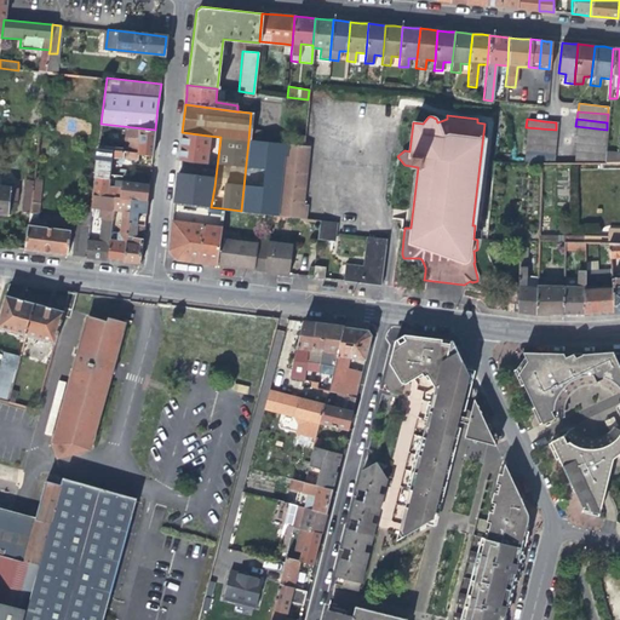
[(138,138),(137,149),(136,153),(136,154),(141,154),(153,155),(154,143),(155,130),(122,126),(121,136),(127,137),(138,138)]
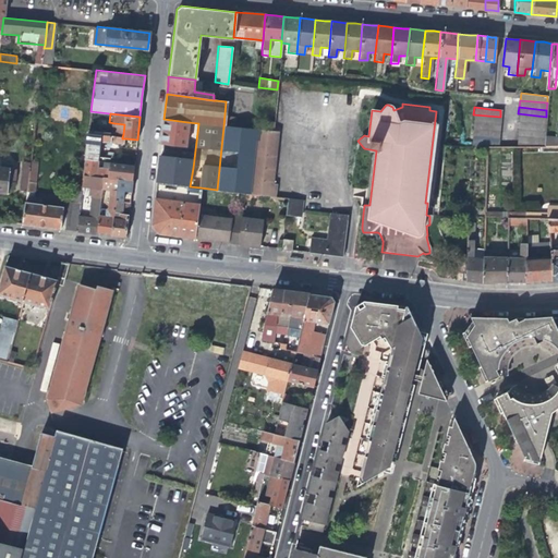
[(545,123),(546,117),(518,113),(518,120),(545,123)]
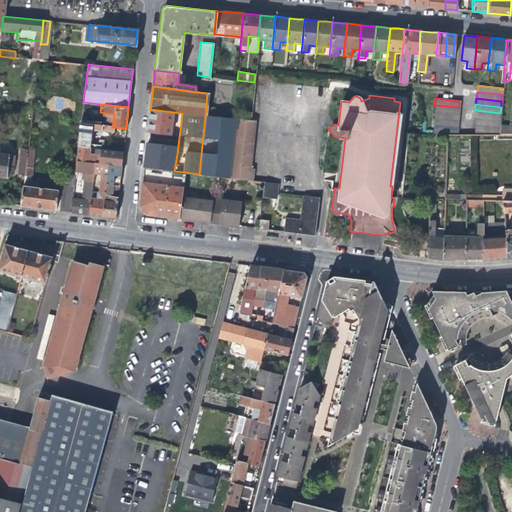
[(434,111),(458,113),(459,107),(434,105),(434,111)]
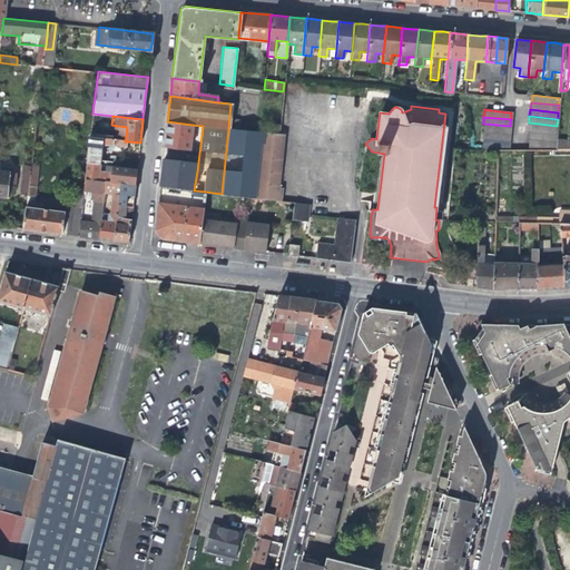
[(189,150),(192,125),(167,121),(166,134),(164,147),(189,150)]
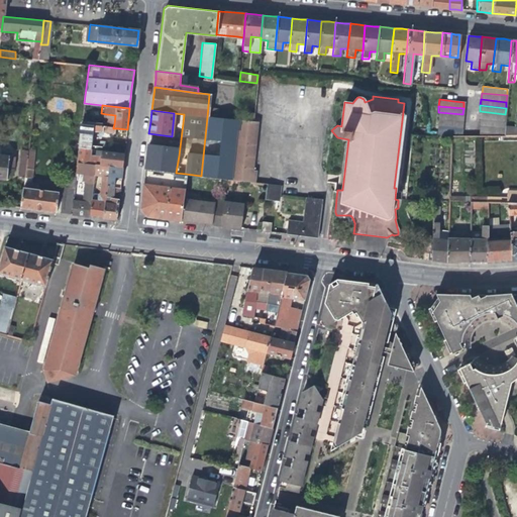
[(505,120),(505,114),(480,111),(479,118),(505,120)]
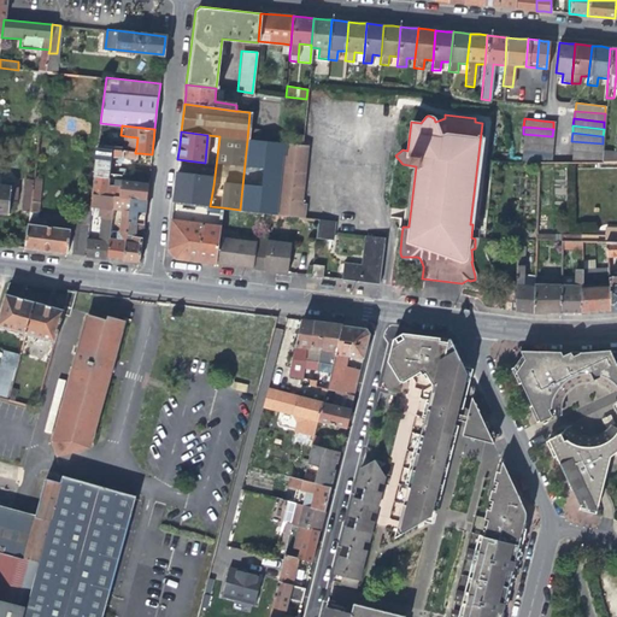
[(522,142),(552,145),(552,136),(523,134),(522,142)]
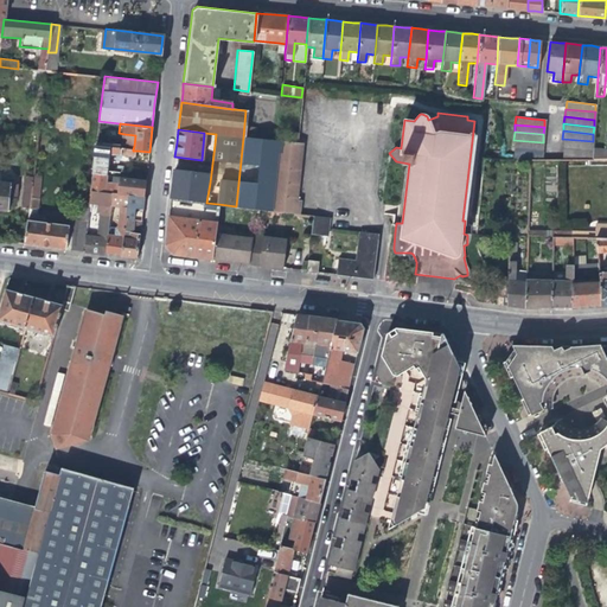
[(123,145),(134,146),(135,135),(125,134),(123,145)]
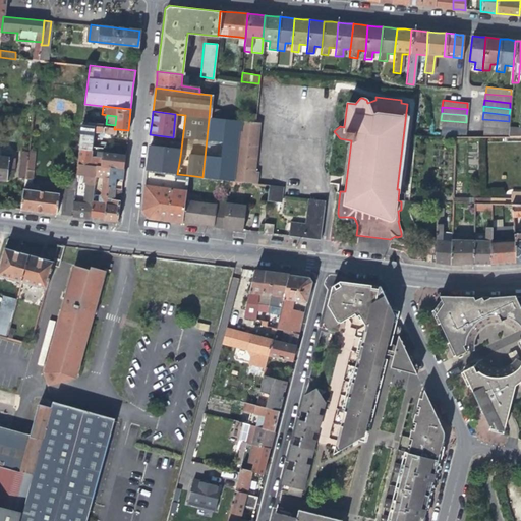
[(238,121),(209,118),(203,177),(228,180),(232,180),(238,121)]
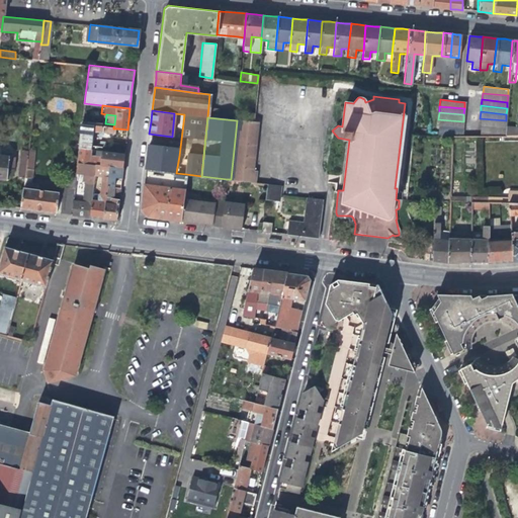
[(505,126),(506,120),(480,118),(479,125),(505,127),(505,126)]
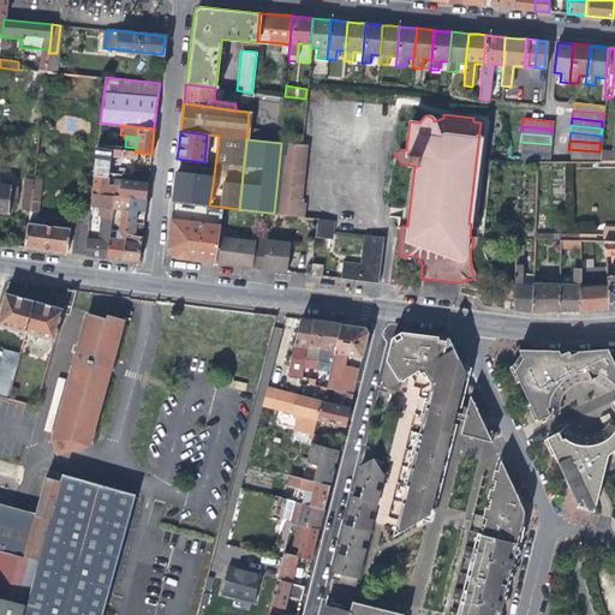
[(520,149),(549,153),(550,144),(520,142),(520,149)]
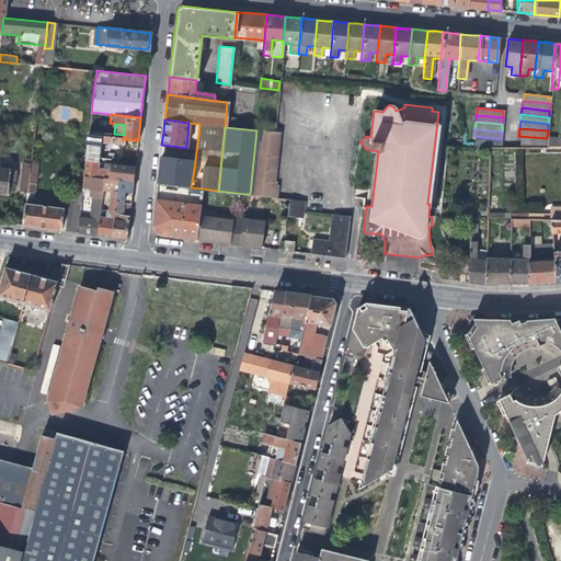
[(278,132),(256,130),(250,194),(276,197),(277,185),(273,184),(278,132)]
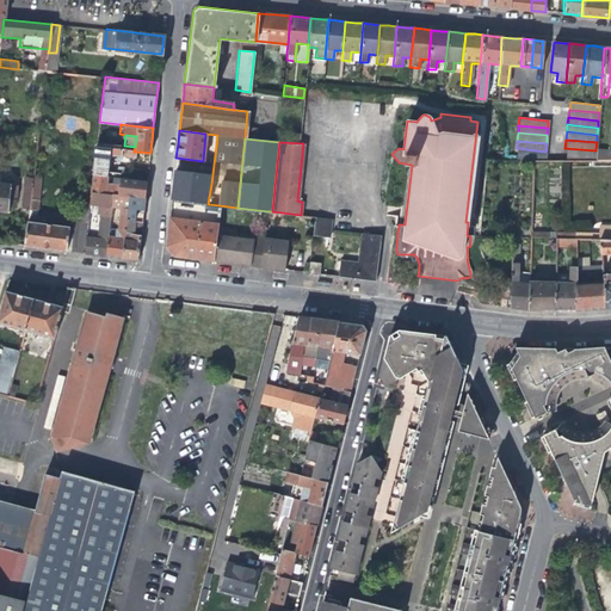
[(110,154),(110,148),(97,146),(93,174),(107,176),(109,160),(110,154)]
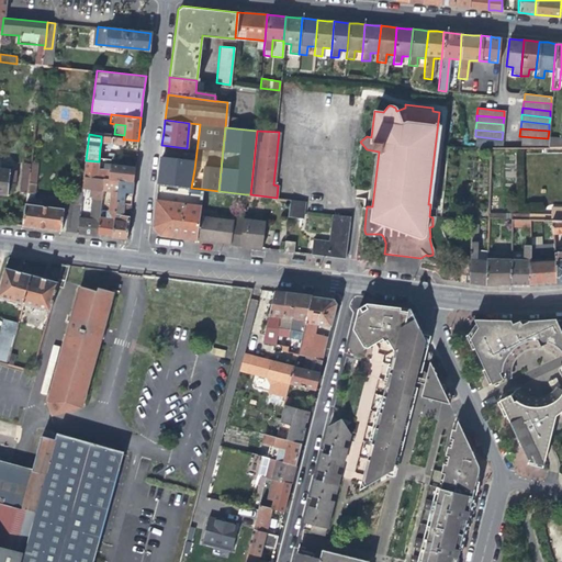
[(502,147),(502,139),(475,136),(474,147),(489,147),(502,147)]
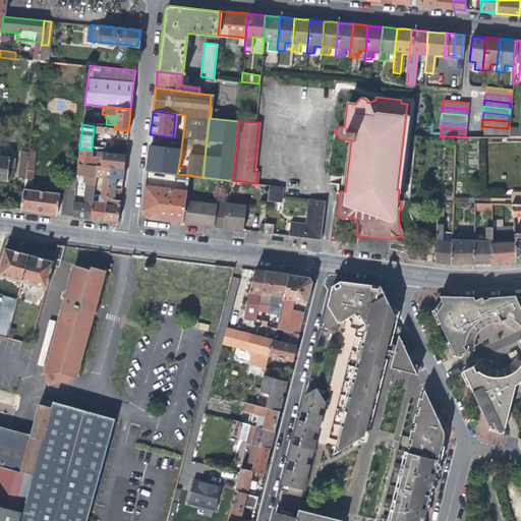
[(508,136),(508,128),(481,126),(480,136),(508,136)]
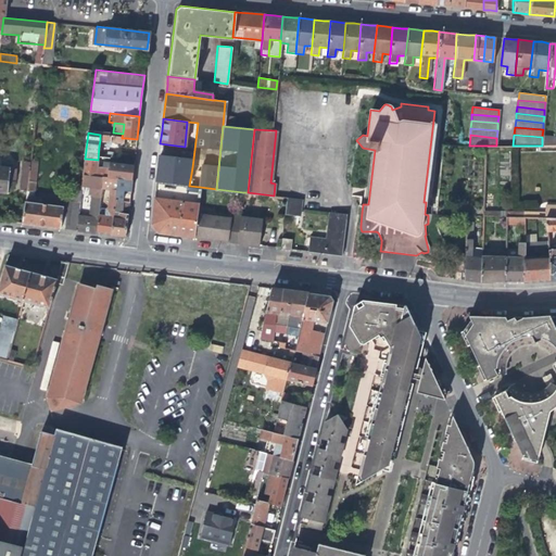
[(555,136),(542,136),(542,137),(542,146),(552,144),(555,144),(555,136)]
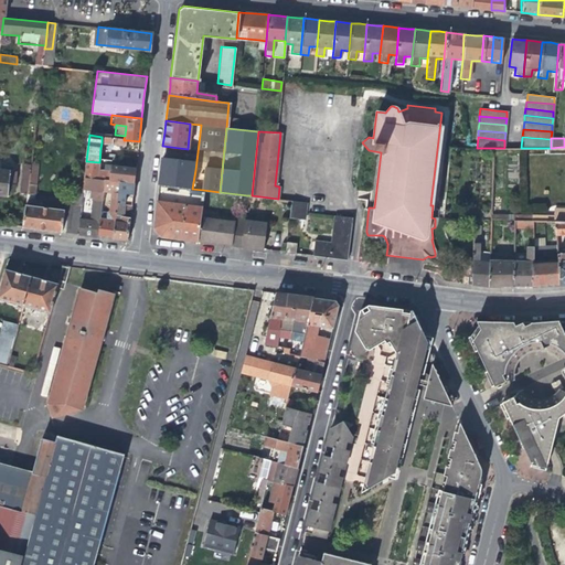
[(98,169),(99,162),(86,161),(84,177),(104,179),(108,180),(109,166),(106,164),(106,170),(102,170),(98,169)]
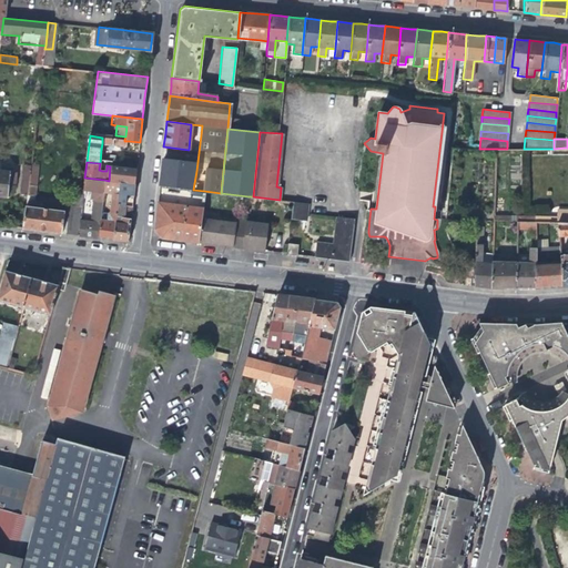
[(119,182),(134,183),(135,178),(137,170),(110,166),(109,181),(119,182)]
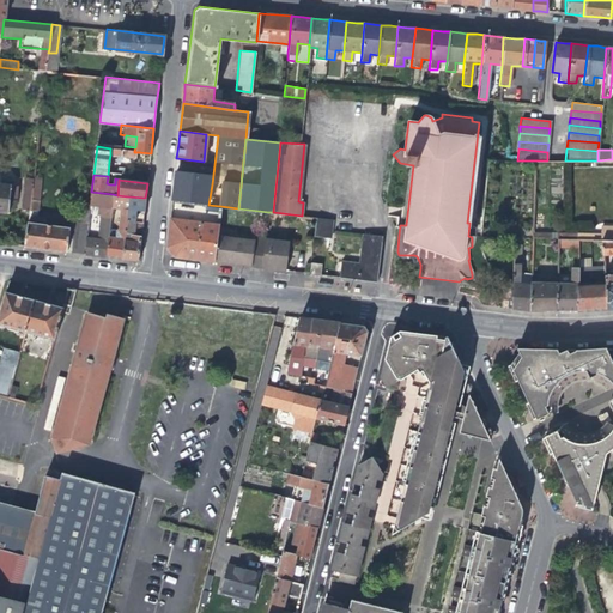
[(42,202),(43,182),(32,181),(32,187),(29,210),(28,223),(44,225),(46,218),(36,217),(38,202),(42,202)]
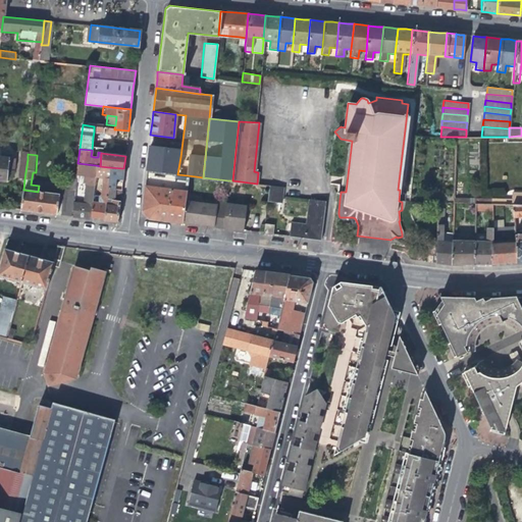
[(1,157),(0,156),(0,179),(7,180),(8,167),(15,168),(15,158),(1,157)]
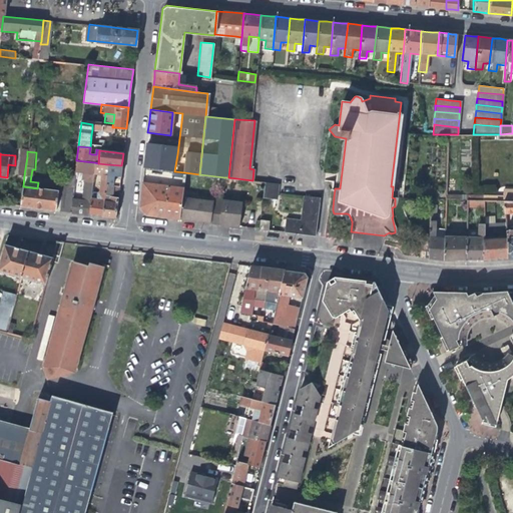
[(17,174),(24,175),(27,156),(20,155),(19,155),(17,174)]
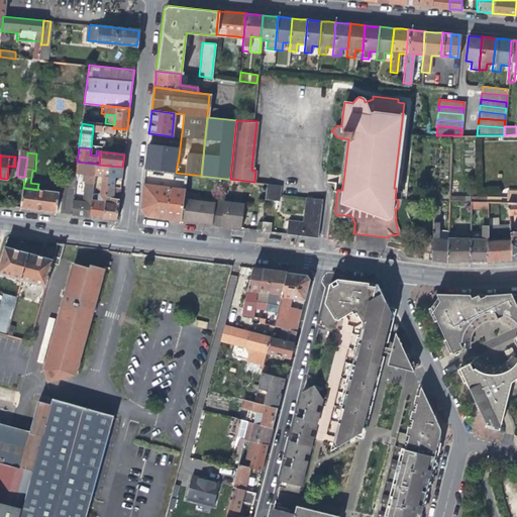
[(77,162),(76,173),(82,174),(81,181),(84,181),(83,192),(85,192),(84,201),(82,201),(72,200),(71,214),(82,216),(89,217),(91,202),(92,193),(94,175),(95,164),(77,162)]
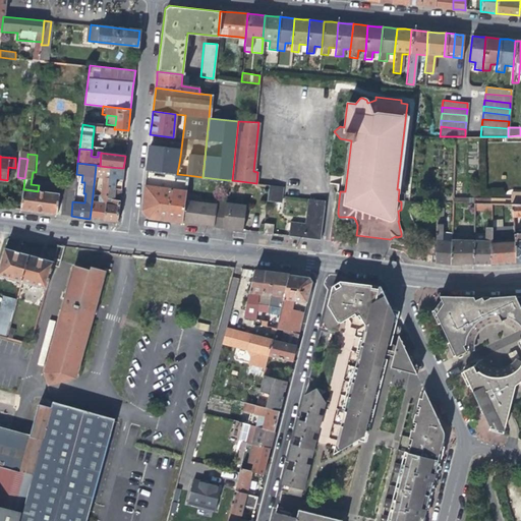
[(95,176),(108,177),(109,167),(100,166),(96,165),(95,176)]
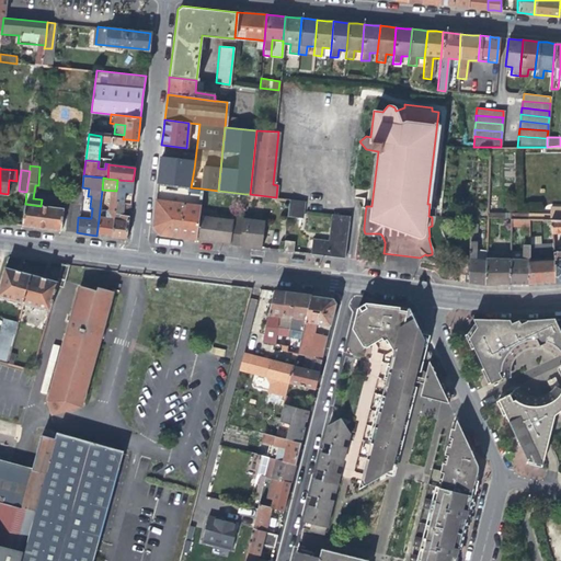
[(115,196),(115,202),(130,204),(133,181),(117,180),(116,191),(115,196)]
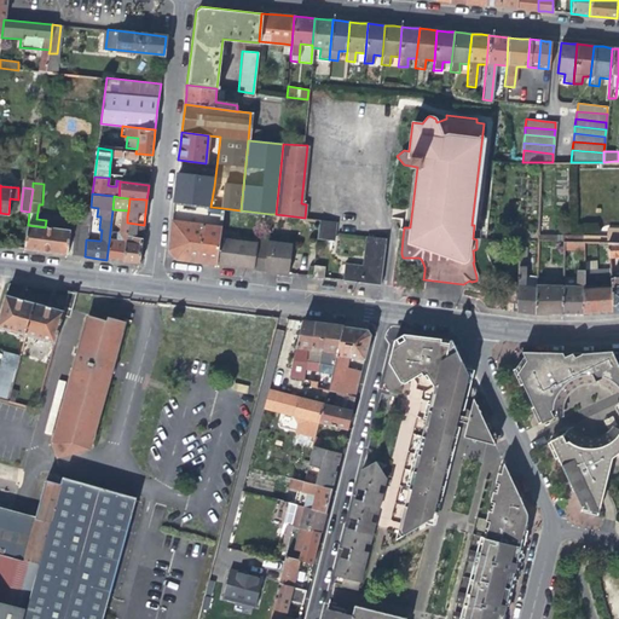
[(203,224),(206,207),(173,203),(172,212),(172,219),(203,224)]
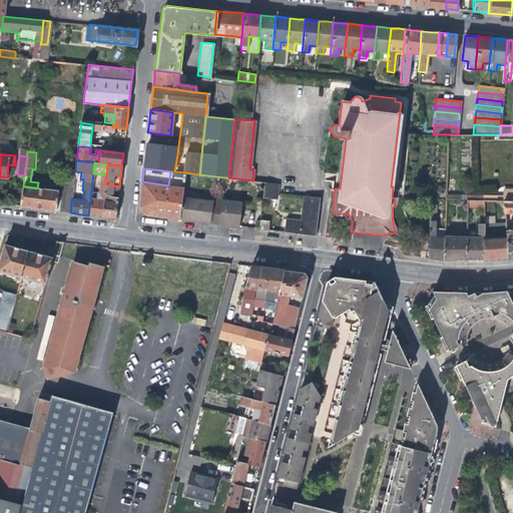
[(179,219),(181,198),(184,172),(174,171),(170,171),(168,185),(164,217),(170,218),(179,219)]
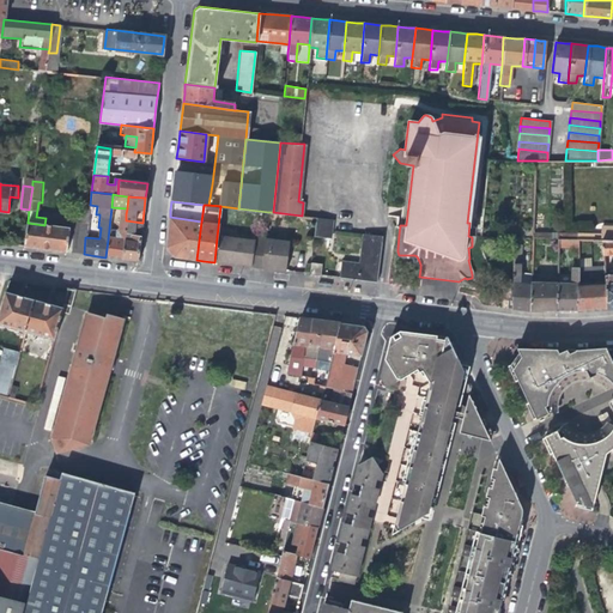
[(70,220),(70,229),(66,253),(84,254),(85,237),(89,213),(89,210),(78,208),(77,220),(70,220)]
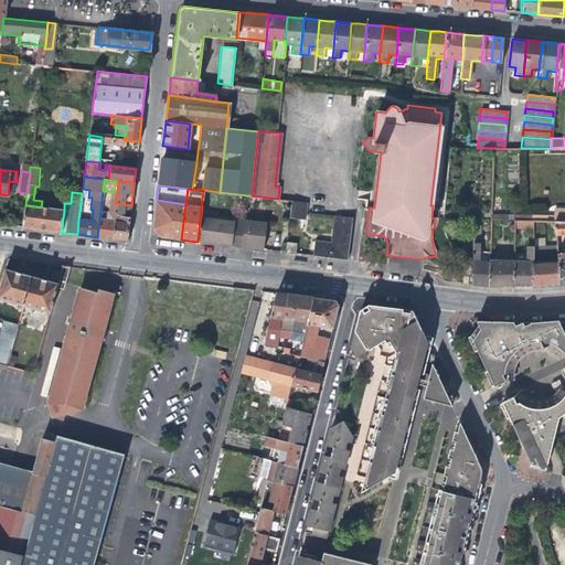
[(107,212),(100,211),(99,221),(97,237),(105,237),(112,238),(116,203),(116,198),(108,198),(107,212)]
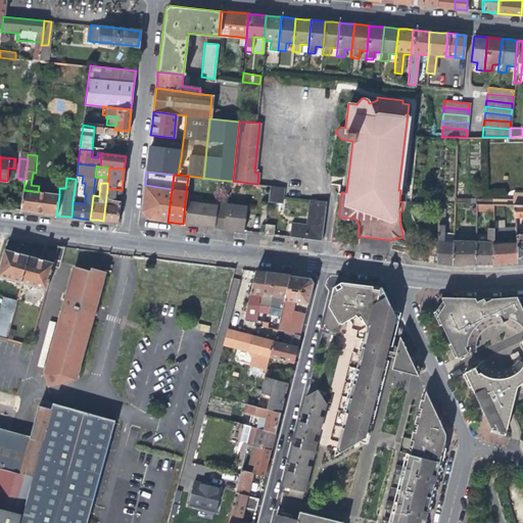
[(152,220),(168,222),(172,189),(145,185),(142,210),(148,219),(152,220)]
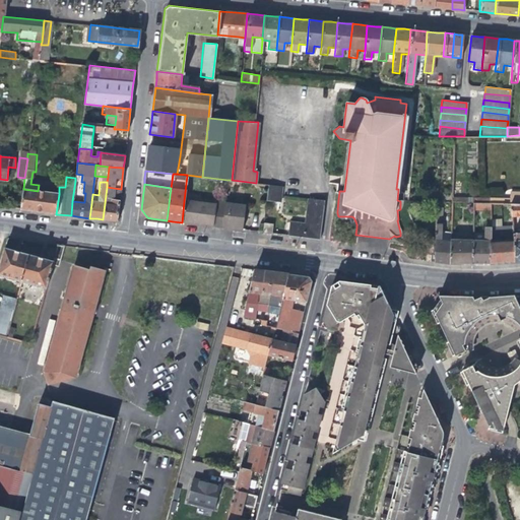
[(266,184),(265,200),(278,201),(280,185),(266,184)]
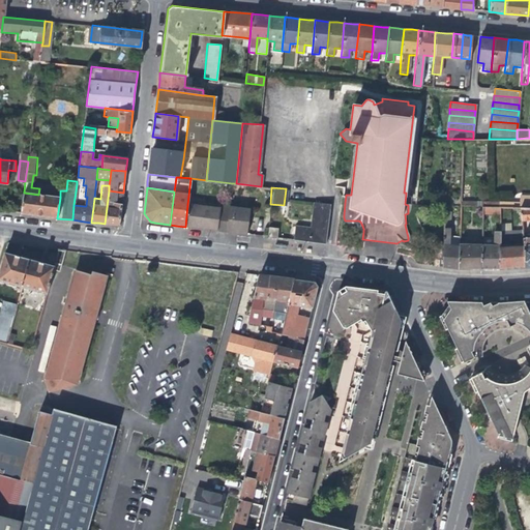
[(123,193),(109,190),(105,224),(111,225),(119,226),(123,193)]
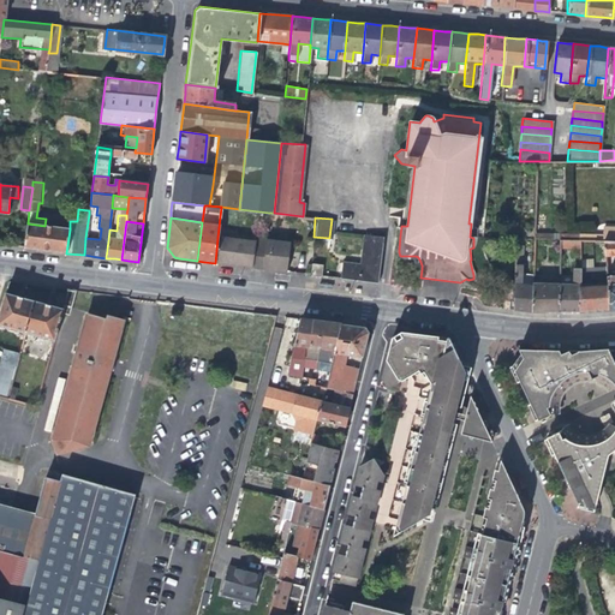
[(66,254),(70,230),(45,226),(28,224),(25,248),(46,251),(66,254)]
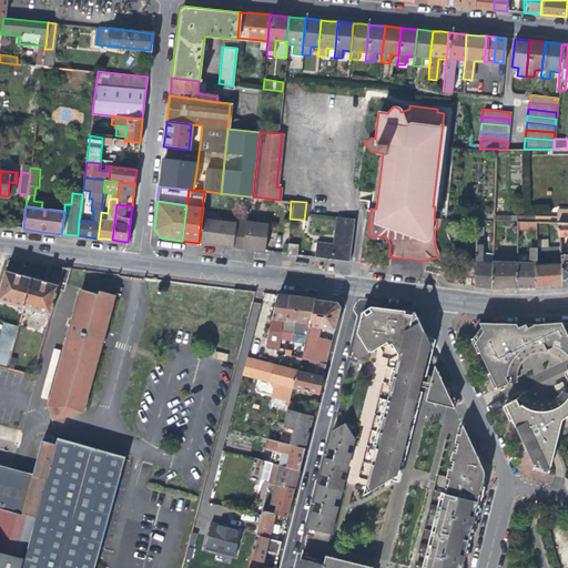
[(557,215),(557,222),(567,222),(567,209),(557,209),(557,215)]
